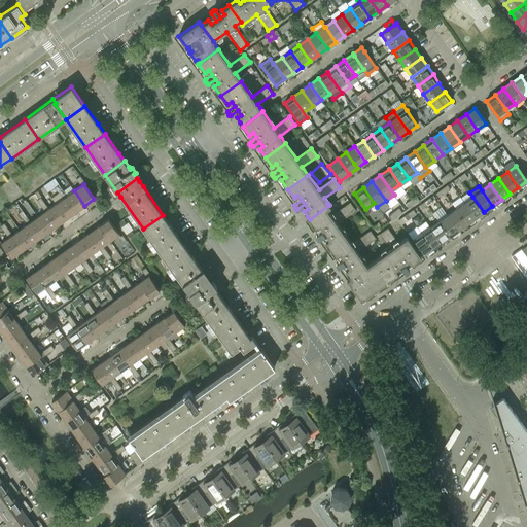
[(84,206),(74,190),(65,197),(75,212),(84,206)]
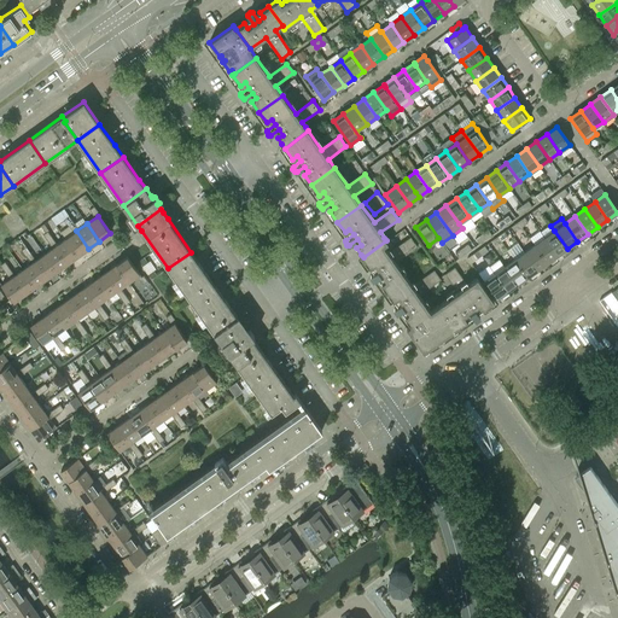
[(88,249),(76,231),(65,239),(79,256),(88,249)]
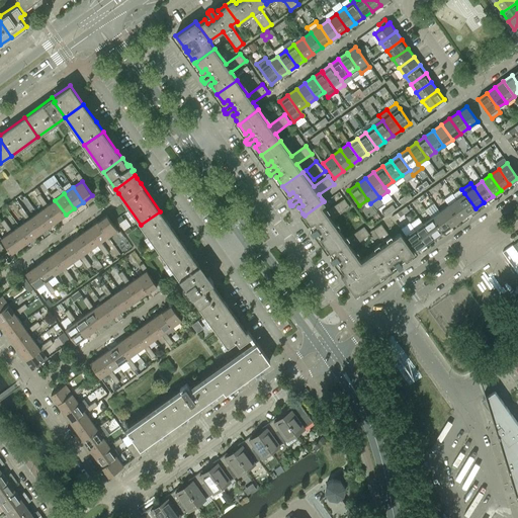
[(476,208),(464,193),(456,199),(467,214),(476,208)]
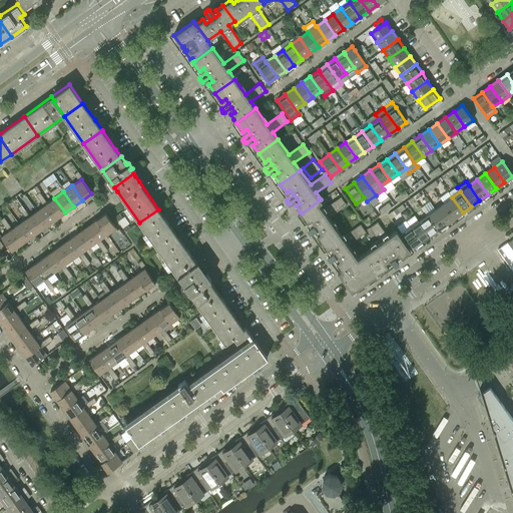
[(338,230),(328,217),(346,204),(341,196),(323,209),(318,203),(322,200),(321,199),(302,213),(307,221),(311,219),(314,223),(308,228),(307,229),(309,232),(311,232),(317,227),(320,231),(316,234),(322,242),(338,230)]
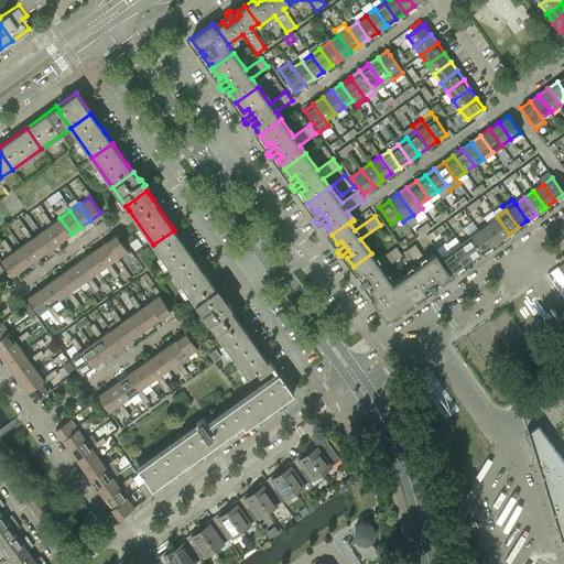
[(509,234),(497,217),(488,224),(499,240),(509,234)]
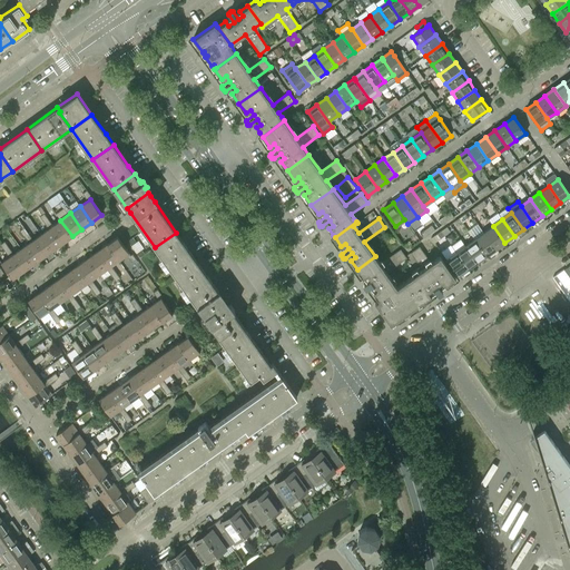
[(72,236),(60,220),(50,227),(62,243),(72,236)]
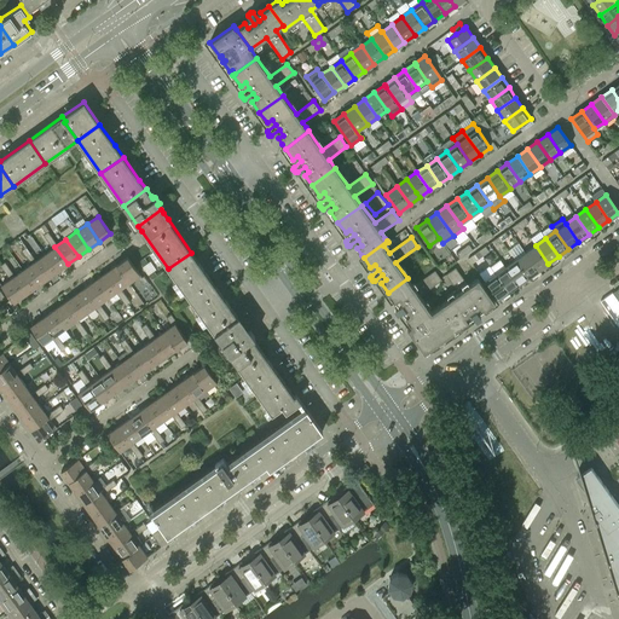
[(548,264),(536,246),(525,253),(538,271),(548,264)]
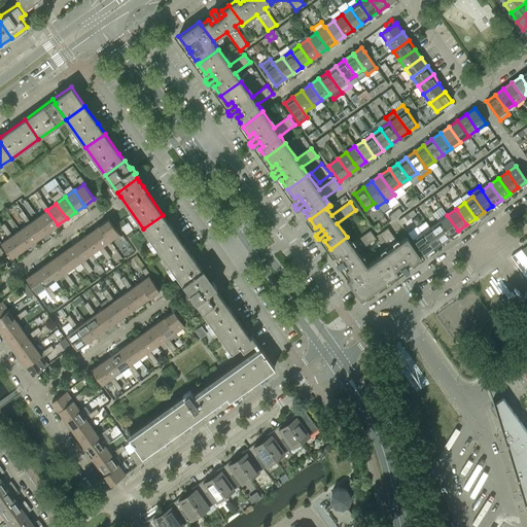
[(58,224),(46,210),(37,216),(48,232),(58,224)]
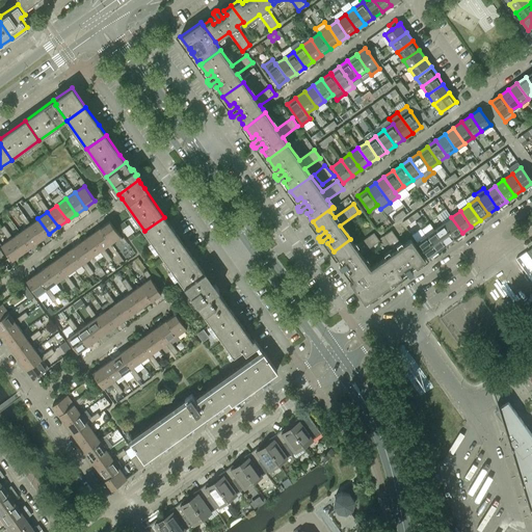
[(184,244),(177,235),(164,217),(144,231),(164,259),(184,244)]
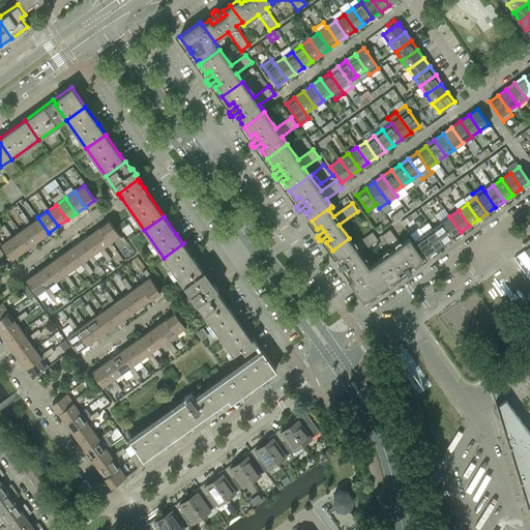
[(461,232),(449,216),(441,223),(452,238),(461,232)]
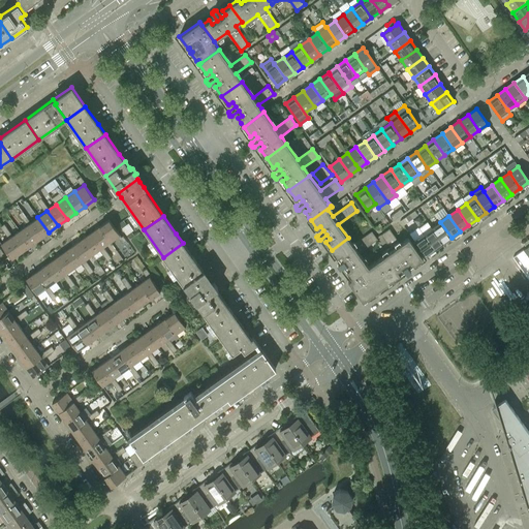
[(49,232),(37,217),(28,224),(39,239),(49,232)]
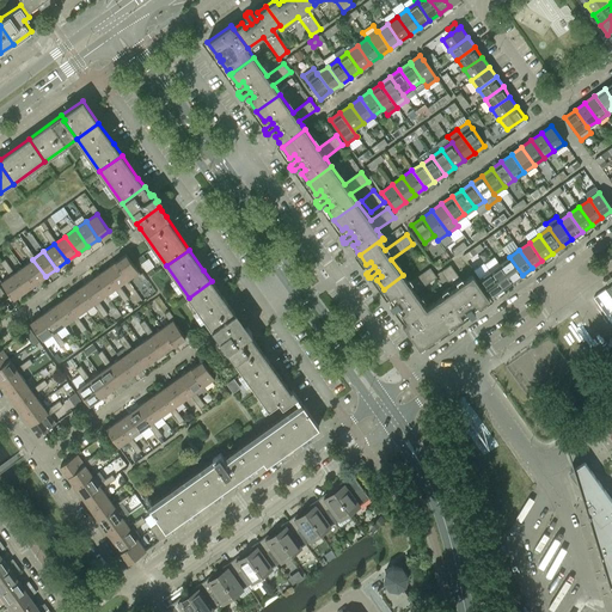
[(139,271),(126,255),(115,262),(127,280),(139,271)]
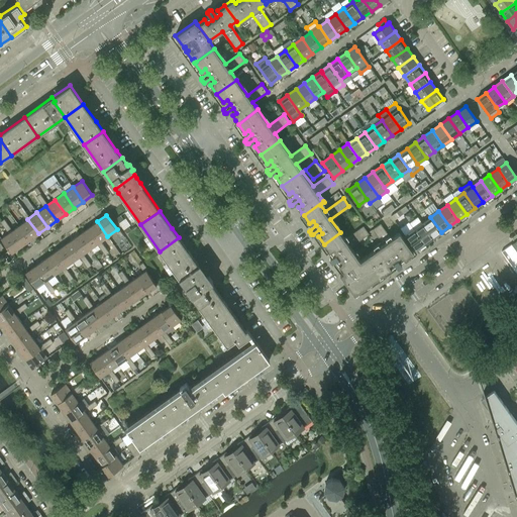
[(441,232),(430,217),(422,223),(432,237),(441,232)]
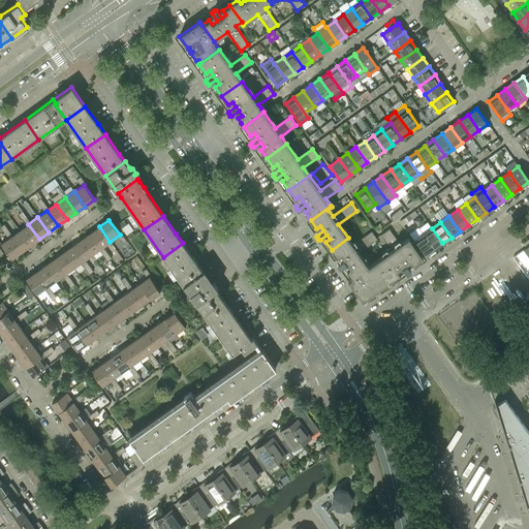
[(39,239),(28,224),(20,230),(30,246),(39,239)]
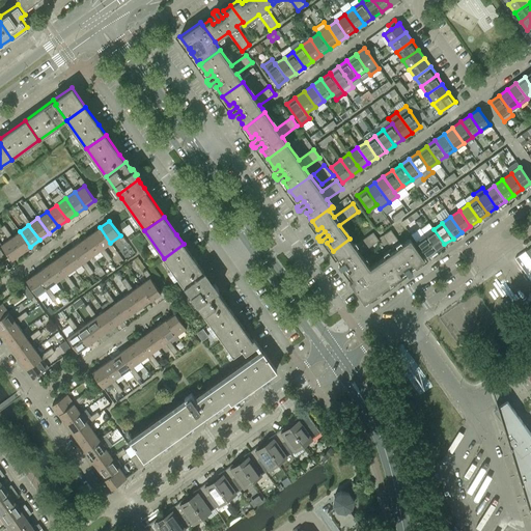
[(110,243),(100,227),(90,233),(102,249),(110,243)]
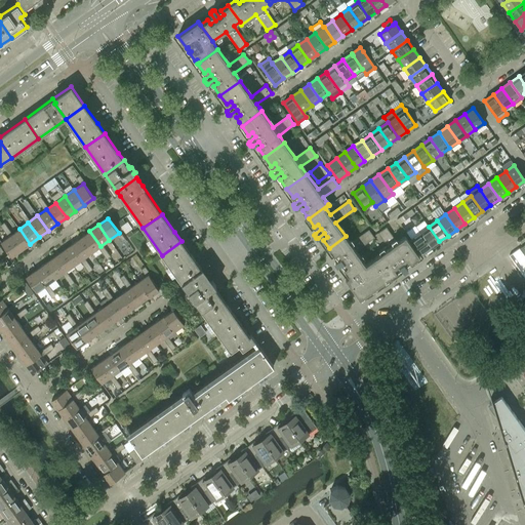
[(419,255),(405,236),(397,242),(386,227),(377,233),(389,247),(373,258),(387,277),(388,279),(397,272),(394,268),(398,265),(403,272),(405,272),(407,270),(407,269),(403,261),(407,258),(410,263),(419,255)]
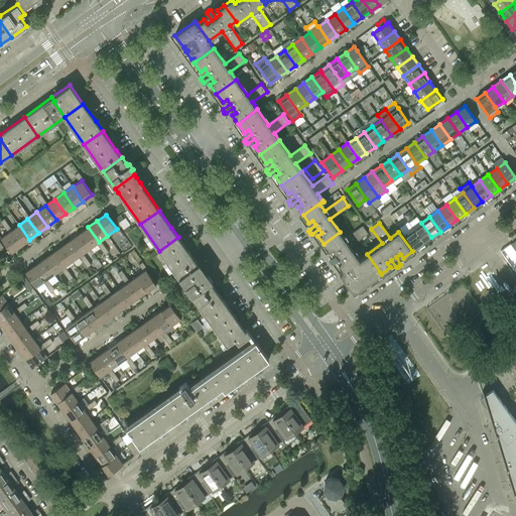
[(431,237),(421,223),(412,228),(423,243),(431,237)]
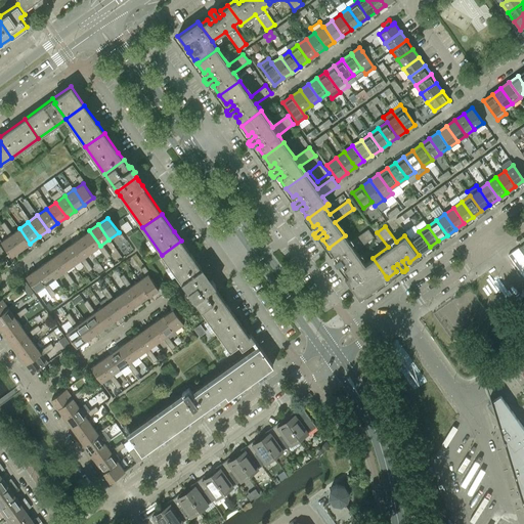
[(30,244),(19,228),(10,234),(20,250),(30,244)]
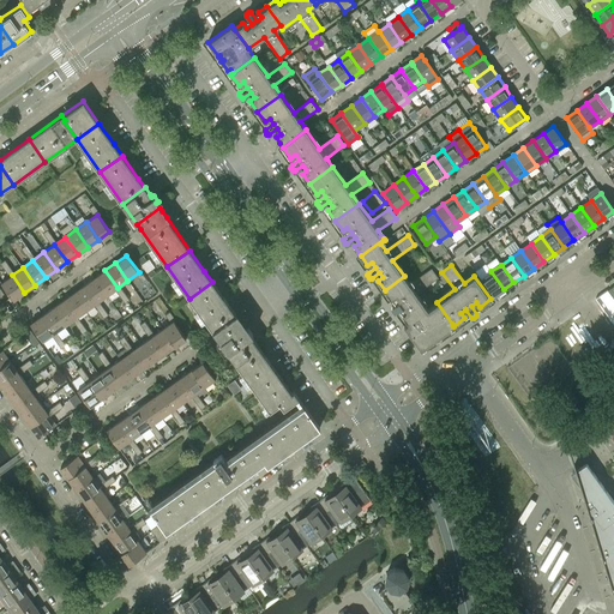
[(427,308),(416,293),(438,277),(431,269),(409,283),(404,276),(385,290),(391,299),(396,295),(399,300),(391,306),(391,308),(393,311),(395,311),(403,305),(407,311),(402,314),(408,323),(427,308)]
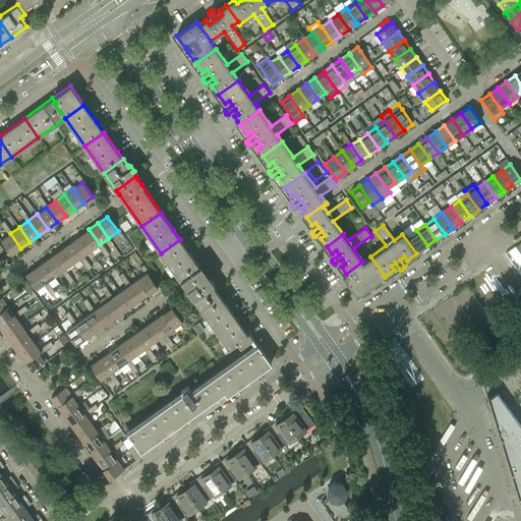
[(100,244),(89,229),(79,236),(91,250),(100,244)]
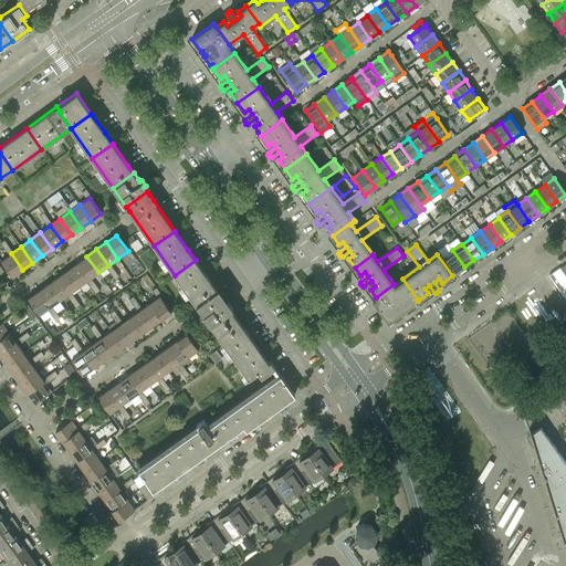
[(464,266),(452,250),(443,258),(454,274),(464,266)]
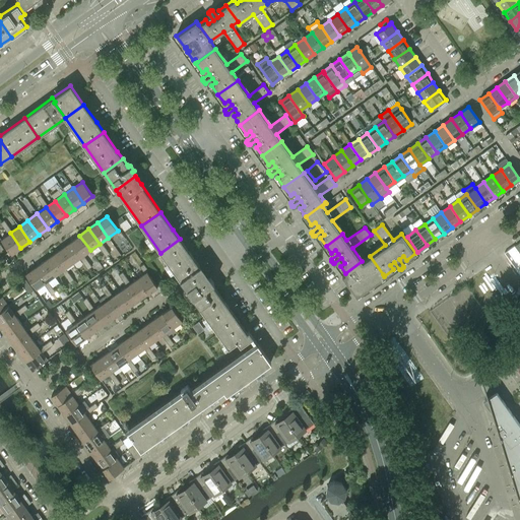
[(20,248),(10,233),(1,240),(11,254),(20,248)]
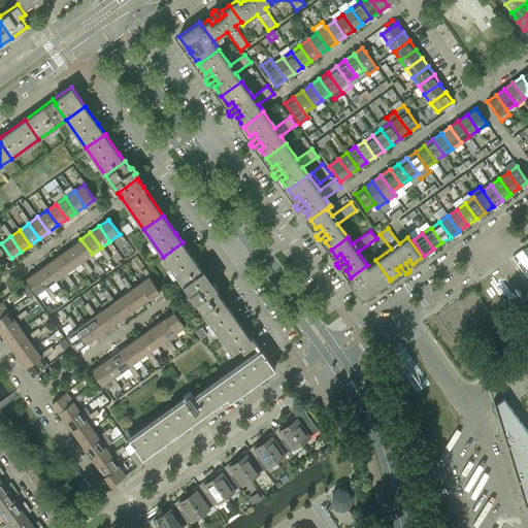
[(92,254),(80,239),(72,245),(83,260),(92,254)]
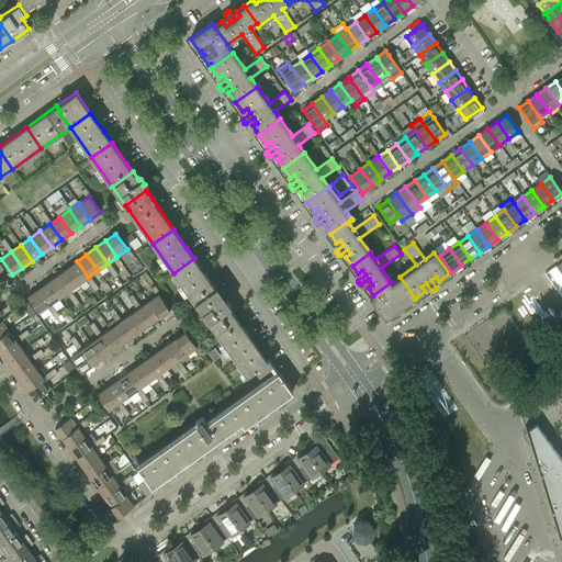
[(218,292),(210,280),(194,258),(173,273),(194,303),(198,306),(201,312),(222,296),(218,292)]
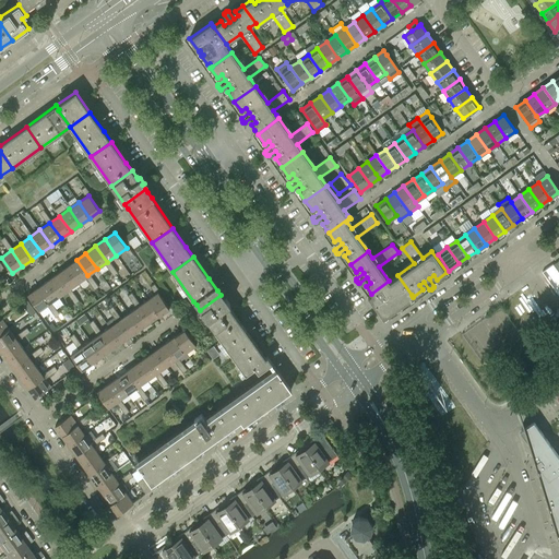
[(87,275),(76,260),(67,266),(78,283),(87,275)]
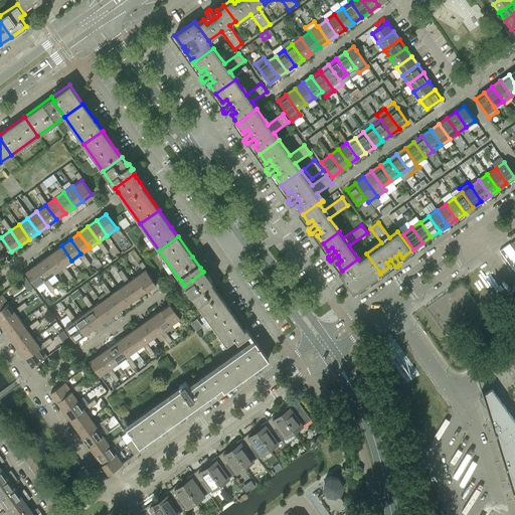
[(71,261),(61,245),(52,252),(62,267),(71,261)]
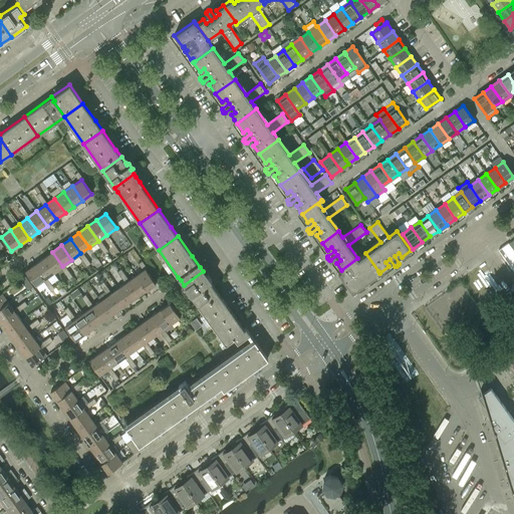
[(513,257),(506,247),(499,252),(513,273),(513,257)]
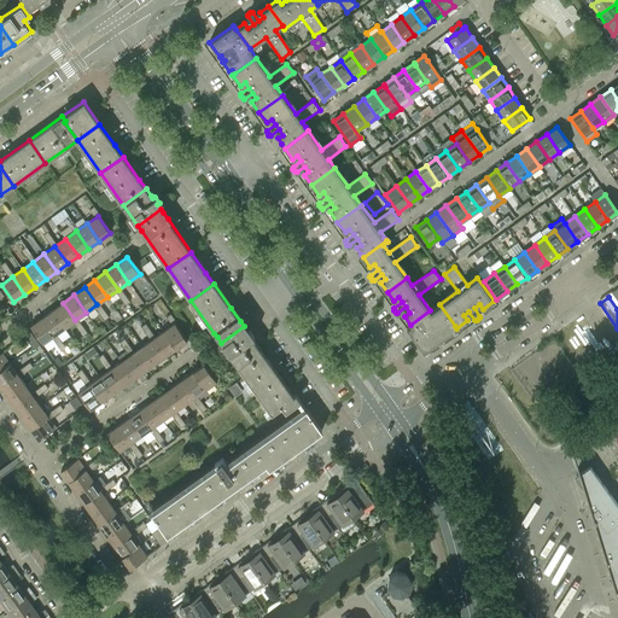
[(75,320),(63,303),(52,310),(64,328),(75,320)]
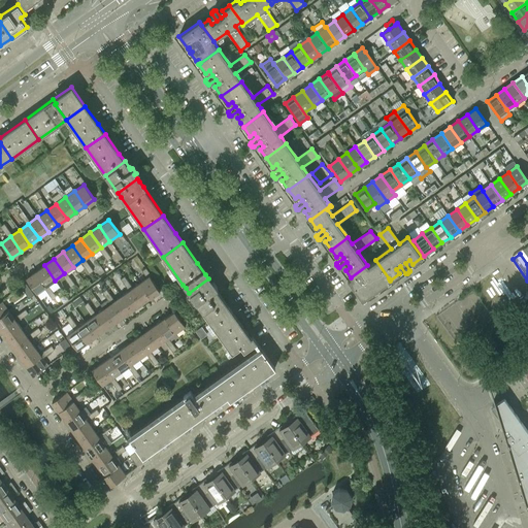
[(386,281),(389,278),(375,260),(367,265),(351,277),(348,279),(362,300),(374,291),(373,290),(377,287),(378,289),(387,283),(386,281)]
